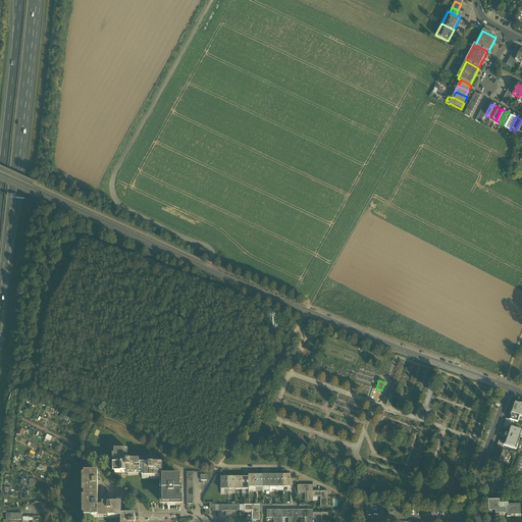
[(392,384),(387,395),(393,397),(396,386),(392,384)]
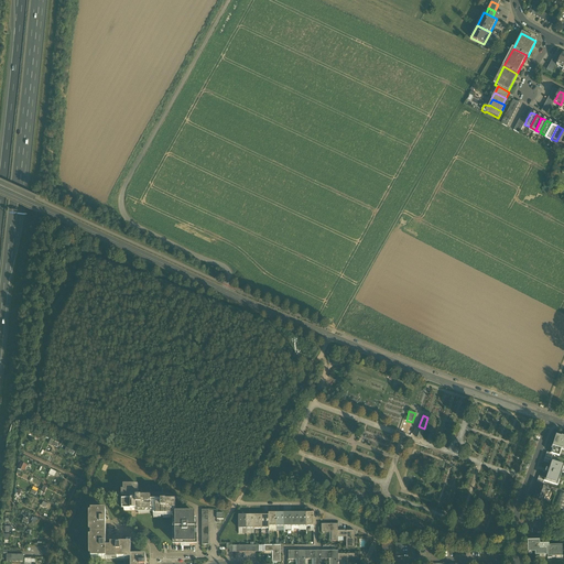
[(419,426),(418,426),(414,434),(416,437),(419,438),(423,437),(425,429),(424,429),(419,426)]
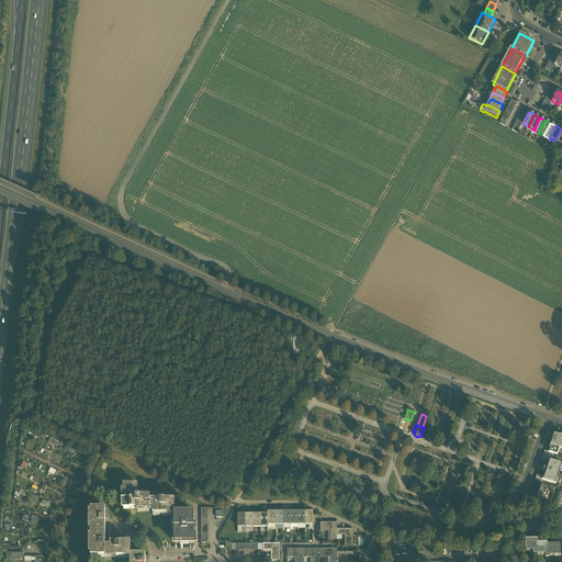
[(561,436),(554,434),(549,452),(558,454),(560,447),(561,447),(561,436)]
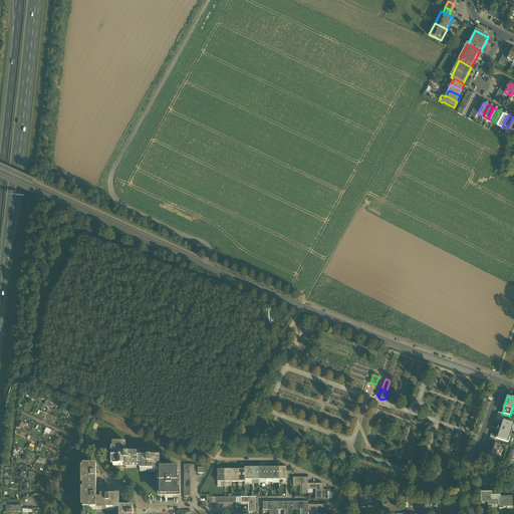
[(497,436),(496,439),(508,443),(513,425),(513,424),(502,420),(501,423),(497,436)]
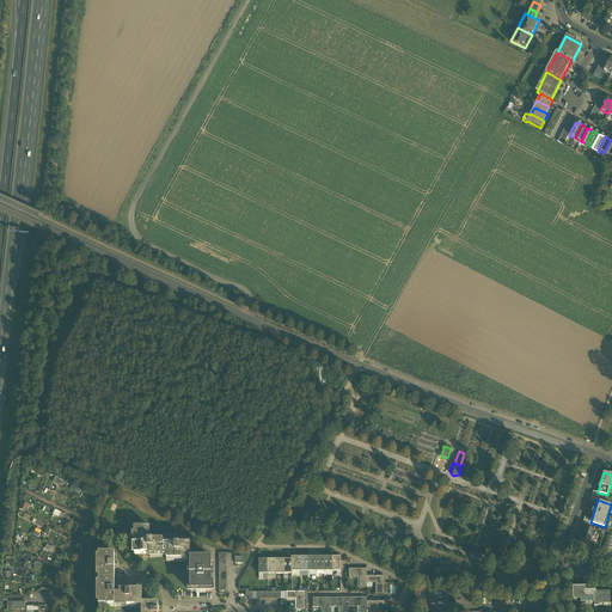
[(190,544),(164,544),(164,540),(150,540),(150,527),(134,527),(134,536),(136,536),(136,540),(138,540),(138,545),(135,545),(135,555),(150,555),(150,556),(169,556),(169,560),(188,560),(188,558),(190,558),(190,544)]
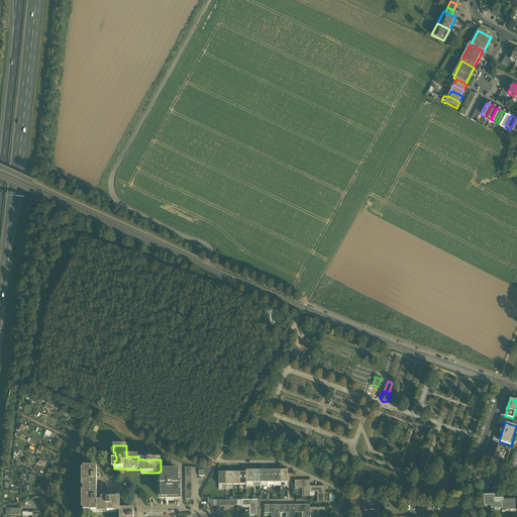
[(501,448),(494,446),(492,452),(490,452),(488,457),(492,458),(497,460),(500,453),(502,454),(504,449),(501,448)]
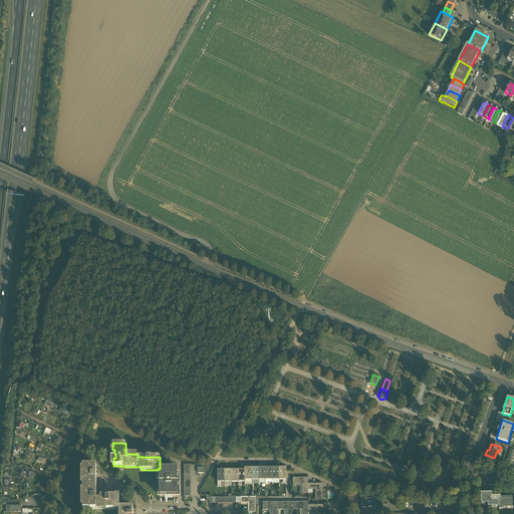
[(513,450),(511,449),(505,464),(513,468),(513,450)]
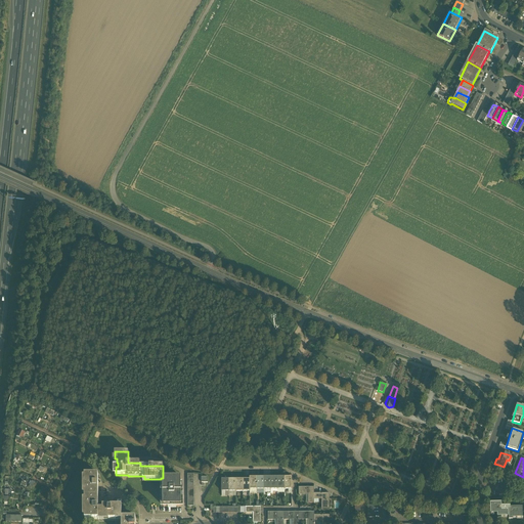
[(98,475),(85,475),(85,484),(83,484),(83,490),(85,490),(85,497),(98,497),(98,475)]
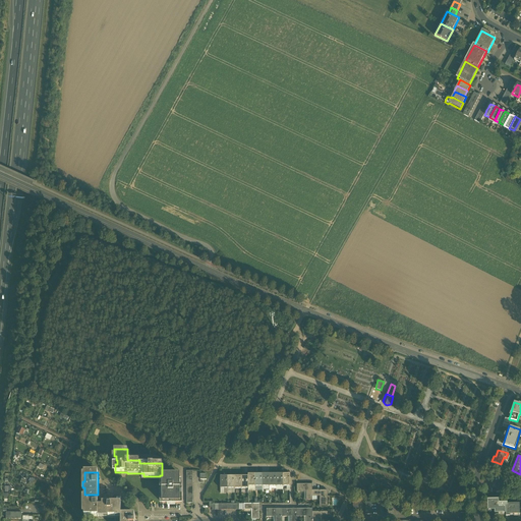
[(162,475),(162,503),(180,503),(180,475),(162,475)]
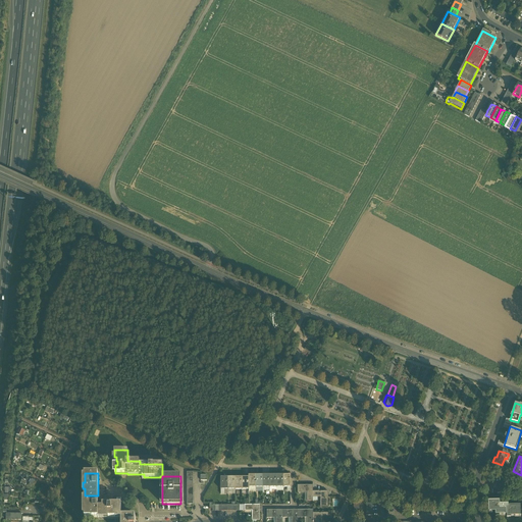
[(313,485),(298,485),(298,493),(308,493),(308,501),(313,501),(313,497),(313,491),(313,485)]
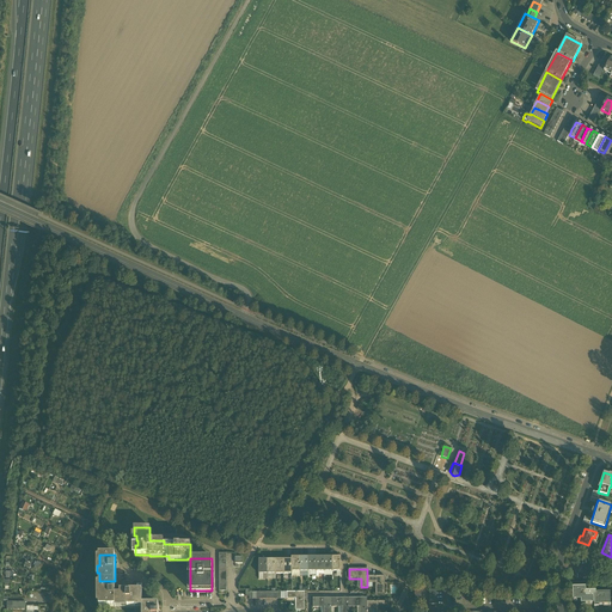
[(384,576),(367,576),(367,582),(375,582),(375,594),(384,594),(384,576)]
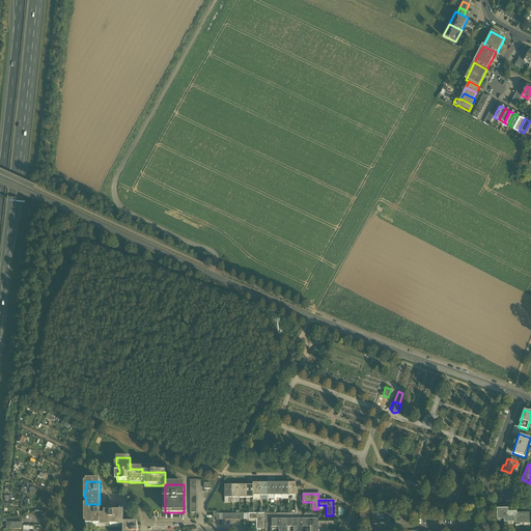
[(100,504),(86,504),(86,510),(84,510),(84,516),(86,516),(86,526),(100,526),(100,525),(100,515),(100,504)]
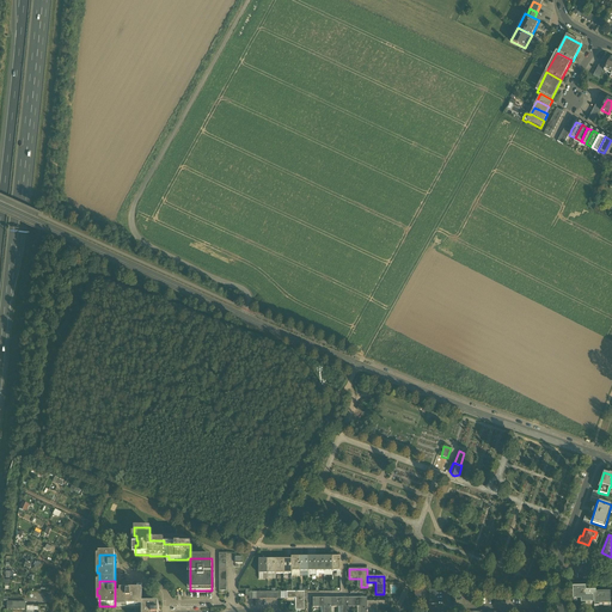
[(611,593),(595,593),(595,592),(588,592),(585,592),(585,587),(573,588),(573,600),(581,600),(581,604),(593,604),(593,605),(611,604),(611,597),(611,594),(611,593)]
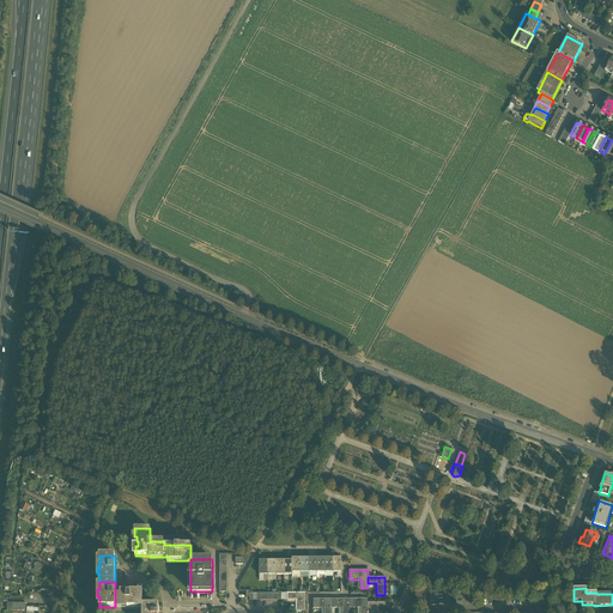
[(141,592),(120,592),(120,595),(115,595),(115,606),(127,606),(127,607),(135,607),(135,606),(143,606),(143,605),(141,592)]
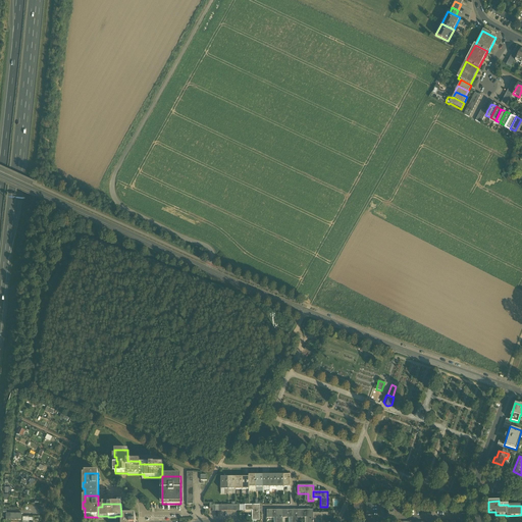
[(260,505),(245,505),(245,511),(252,510),(252,520),(260,520),(260,505)]
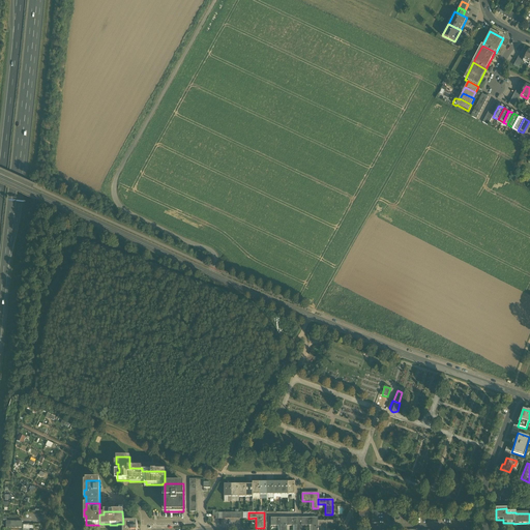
[(287,518),(271,518),(271,526),(282,526),(281,529),(286,529),(287,526),(287,518)]
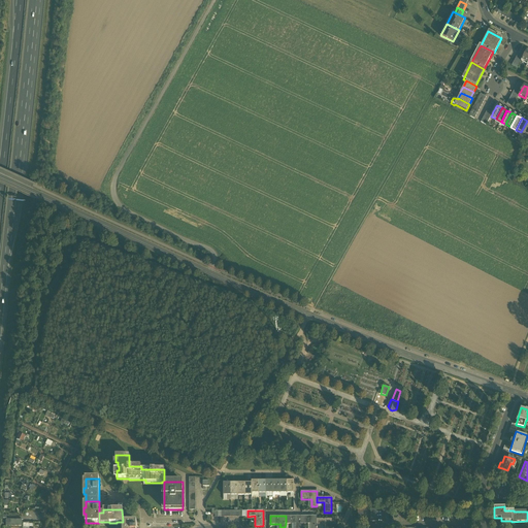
[(301,516),(286,516),(286,524),(296,524),(296,527),(300,527),(301,524),(301,516)]
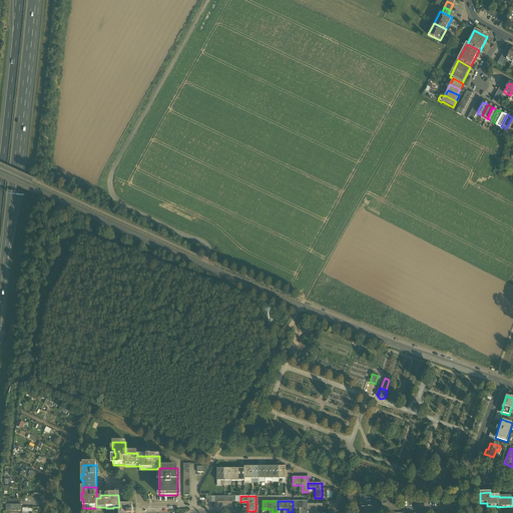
[(308,501),(293,501),(293,509),(303,509),(302,512),(307,512),(308,509),(308,504),(308,501)]
